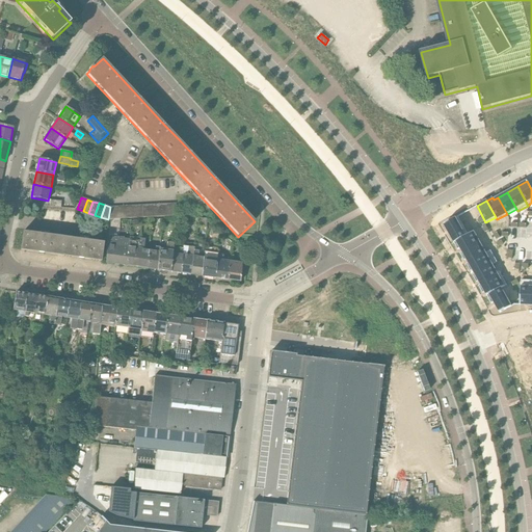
[(108,219),(117,219),(117,207),(110,207),(108,219)]
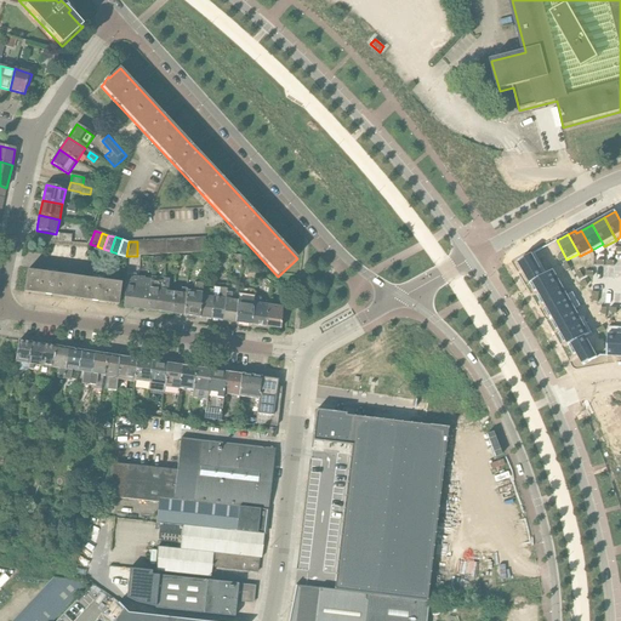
[(535,254),(518,262),(530,284),(547,274),(535,254)]
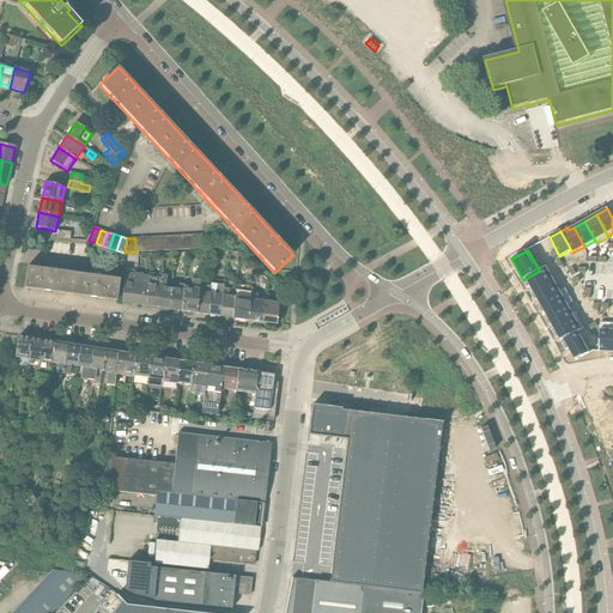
[(116,302),(117,302),(120,280),(28,267),(24,289),(116,302)]
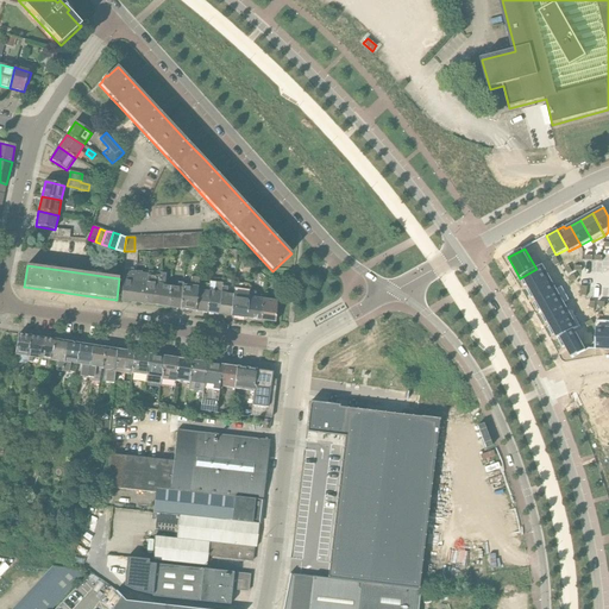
[(537,269),(520,278),(525,287),(527,286),(529,289),(550,278),(542,265),(537,269)]
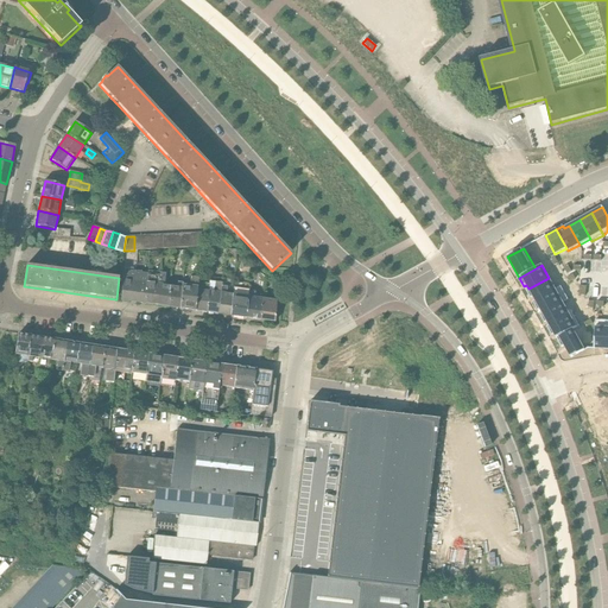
[(121,301),(134,303),(137,271),(131,270),(131,272),(124,271),(121,301)]
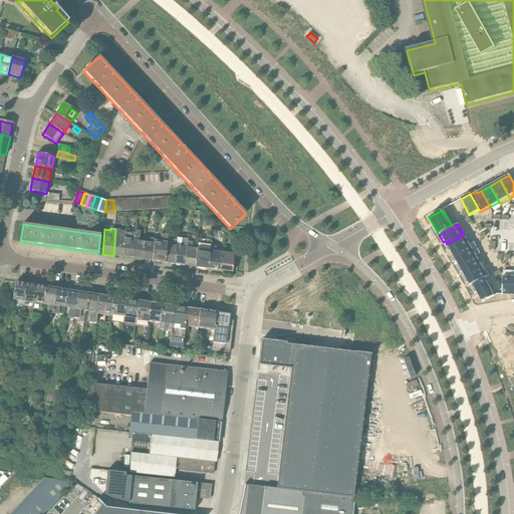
[(113,256),(122,257),(125,230),(115,229),(113,256)]
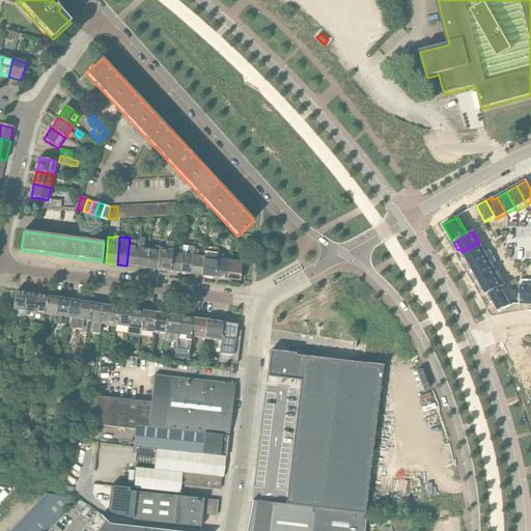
[(127,266),(138,268),(141,239),(130,238),(127,266)]
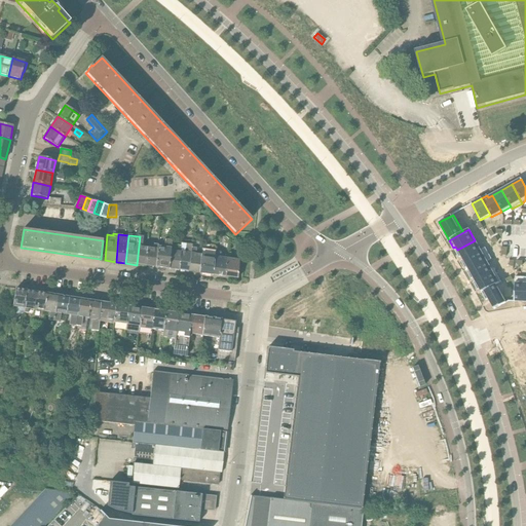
[(179,270),(190,272),(193,241),(192,241),(192,236),(188,235),(188,241),(187,240),(187,245),(185,245),(184,252),(181,252),(179,270)]
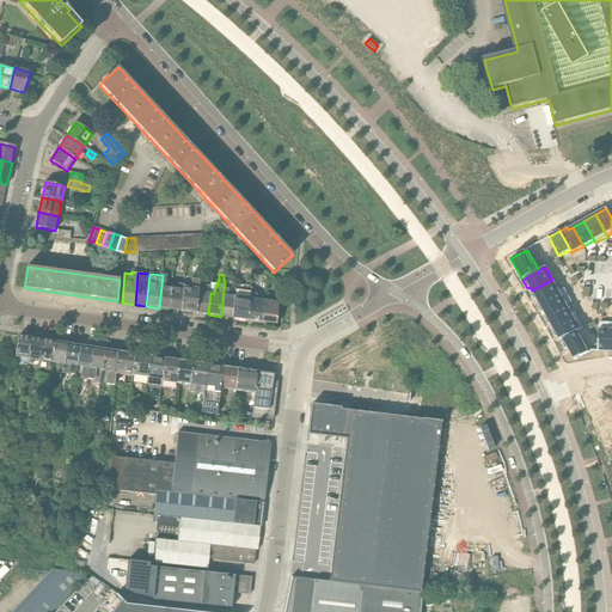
[(159,308),(170,310),(171,288),(165,288),(167,275),(163,275),(159,308)]
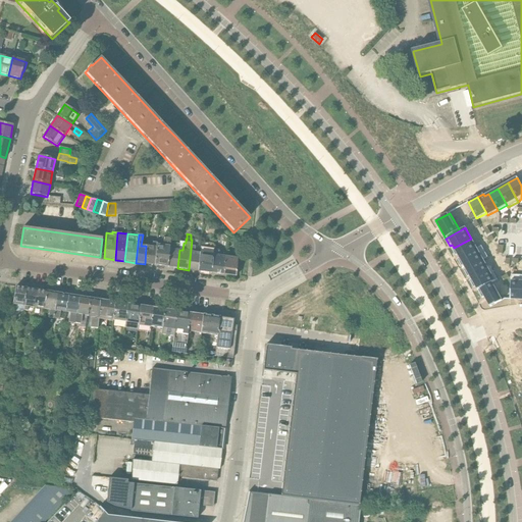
[(155,265),(167,267),(170,244),(170,243),(170,240),(163,239),(162,246),(157,245),(155,265)]
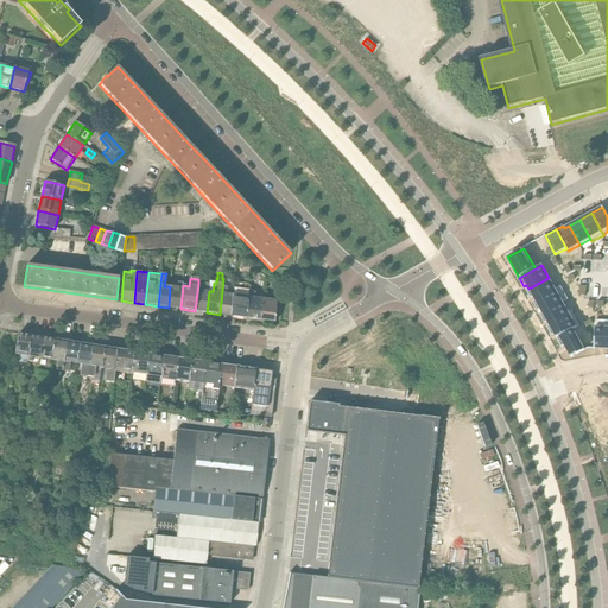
[(529,289),(526,290),(531,298),(533,297),(536,302),(556,290),(549,278),(529,289)]
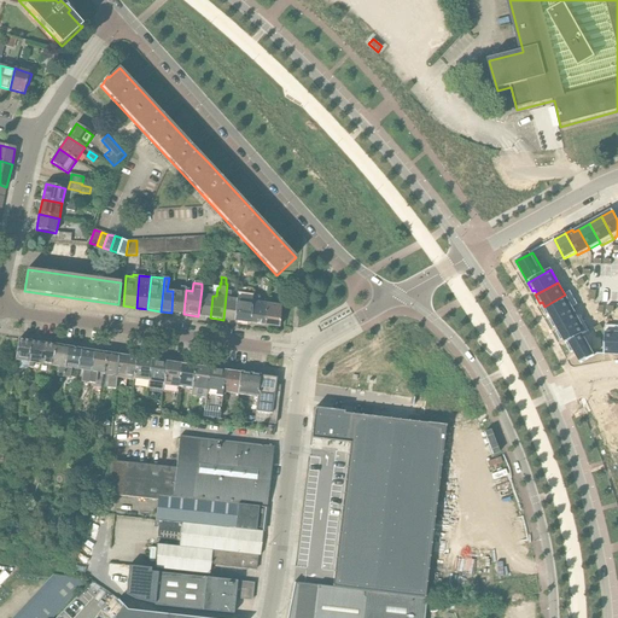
[(223,320),(234,321),(237,299),(231,298),(231,292),(232,292),(232,284),(227,284),(223,320)]
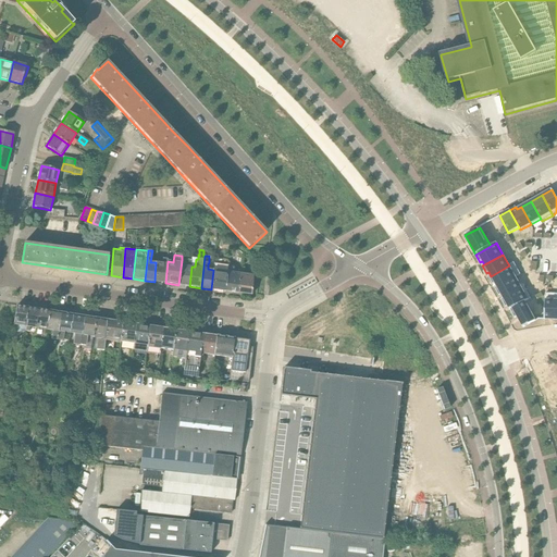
[(155,282),(165,283),(168,261),(168,260),(163,259),(162,263),(156,262),(155,282)]
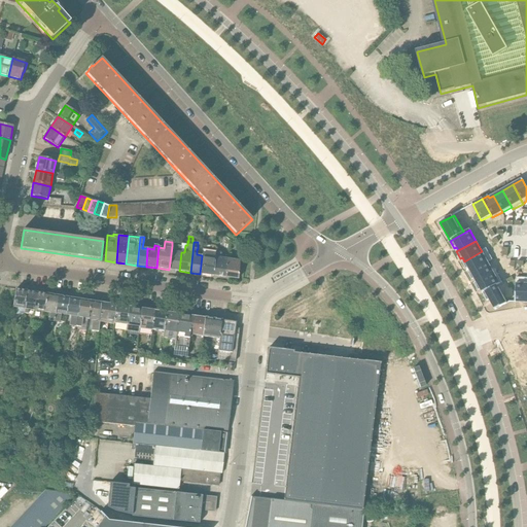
[(169,270),(179,271),(181,252),(182,247),(172,246),(169,270)]
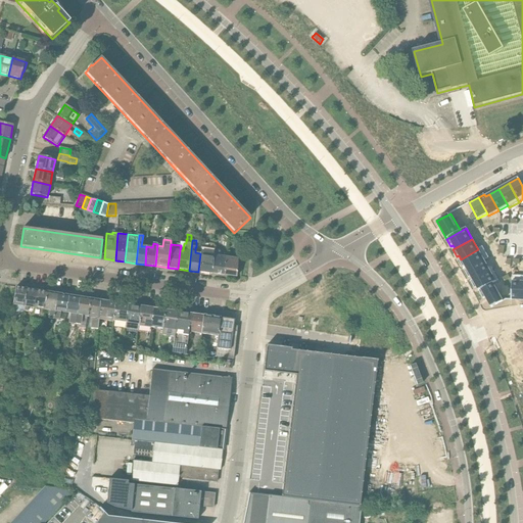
[(211,274),(215,251),(215,249),(201,247),(200,253),(198,272),(211,274)]
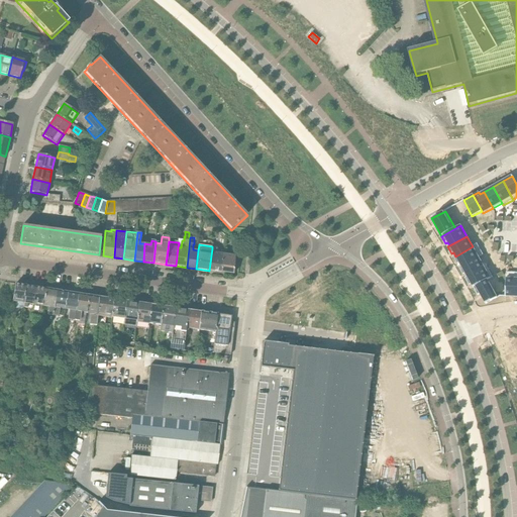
[(455,256),(453,257),(457,265),(459,263),(461,267),(479,257),(483,255),(477,244),(473,246),(455,256)]
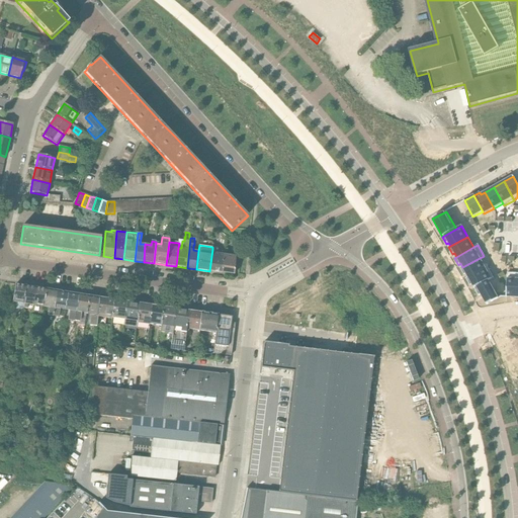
[(209,271),(222,273),(224,255),(218,254),(218,250),(212,249),(209,271)]
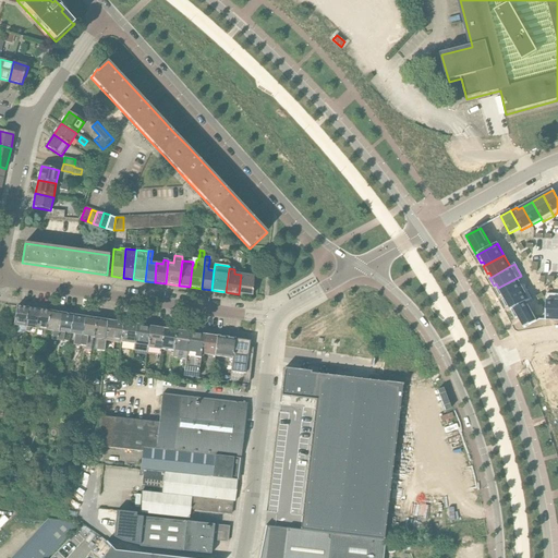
[(239,294),(252,295),(254,277),(241,275),(239,294)]
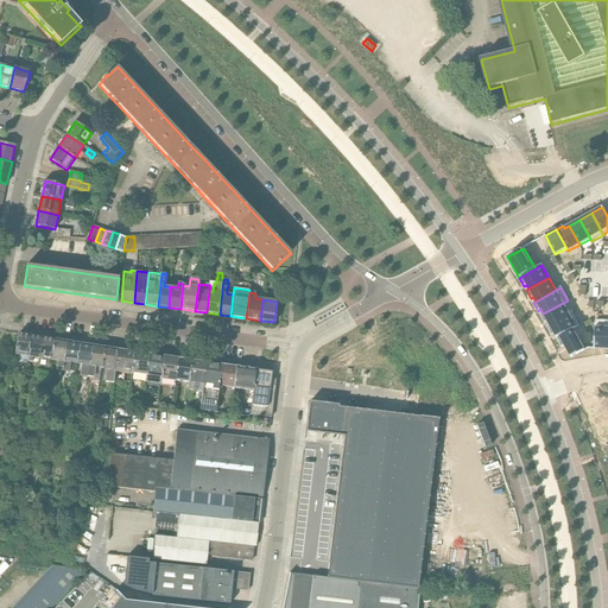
[(543,314),(540,315),(544,323),(548,322),(550,327),(570,315),(563,303),(543,314)]
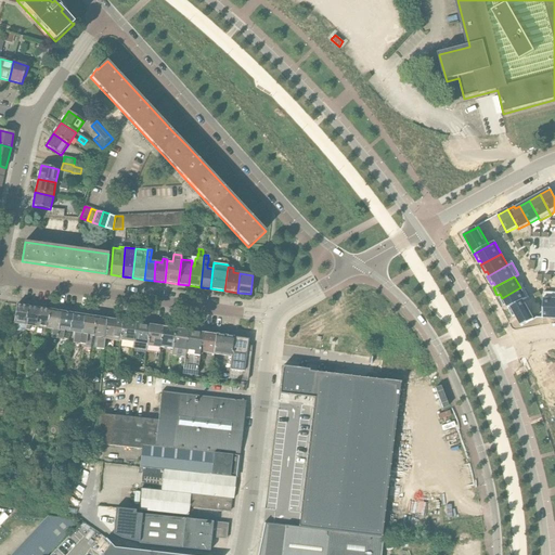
[(502,298),(500,299),(503,307),(506,305),(508,309),(524,300),(524,301),(529,298),(523,286),(520,287),(502,298)]
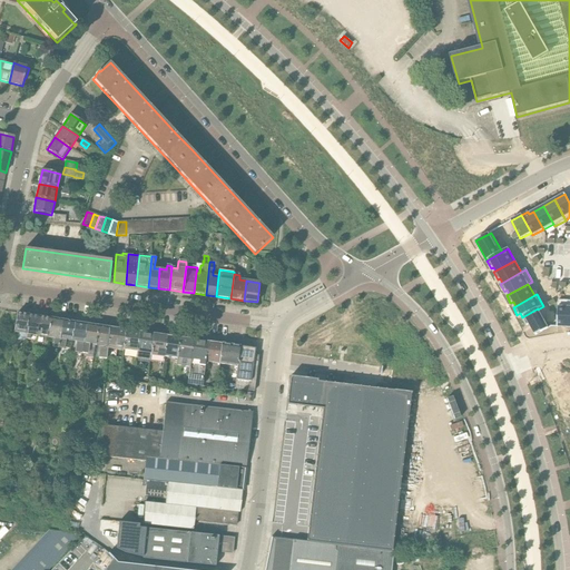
[(569,301),(558,301),(557,327),(569,327),(569,317),(569,301)]
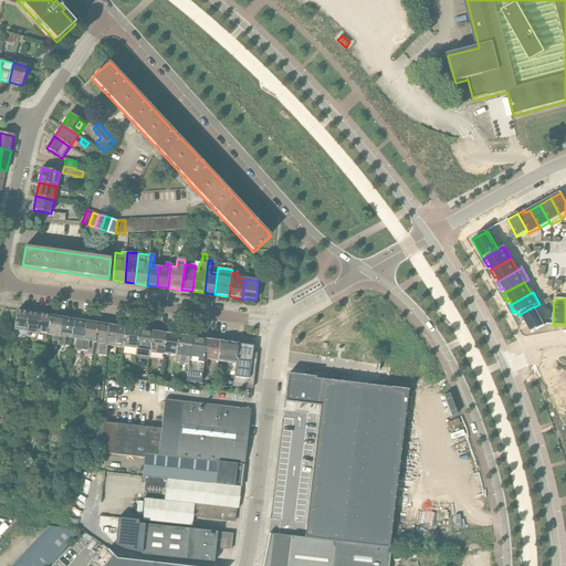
[(534,306),(519,315),(523,324),(525,323),(532,333),(545,326),(534,307),(534,306)]
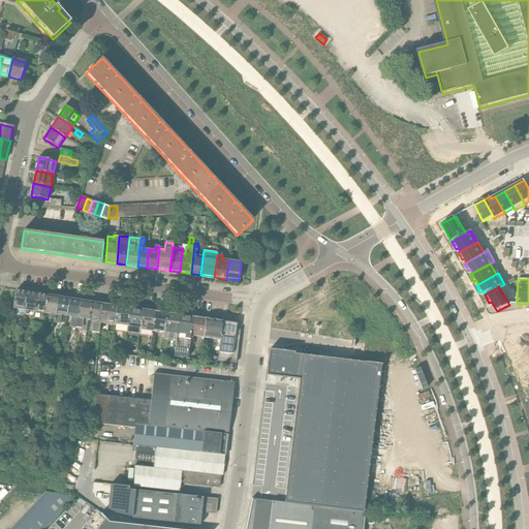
[(12,309),(25,311),(28,292),(17,290),(16,290),(12,309)]
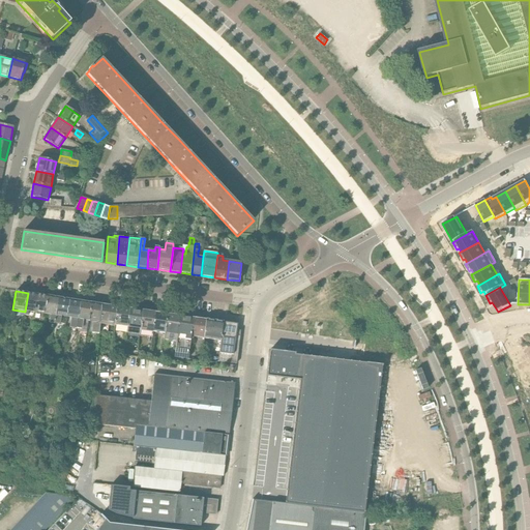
[(24,316),(34,317),(38,294),(28,293),(25,312),(24,316)]
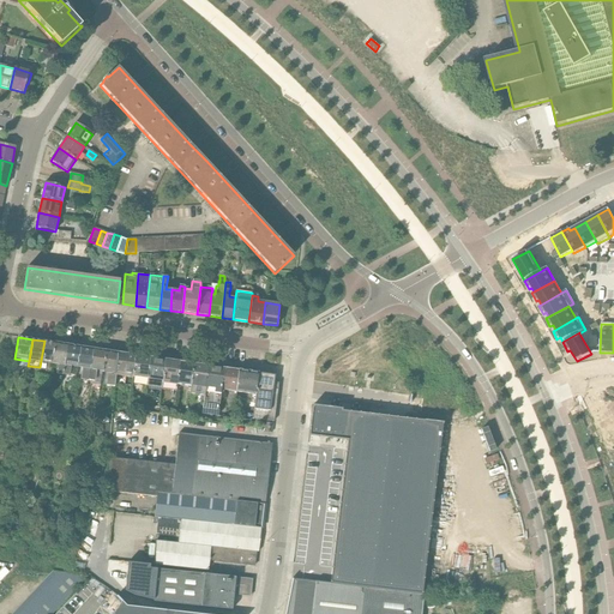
[(44,363),(52,365),(56,343),(44,341),(40,367),(44,368),(44,363)]
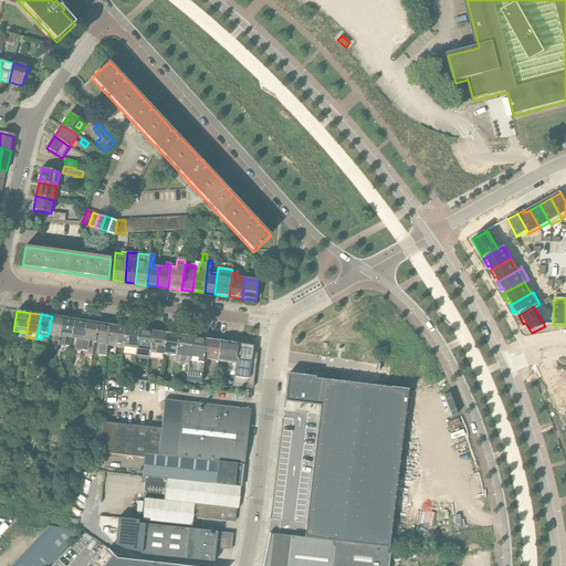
[(52,345),(58,346),(63,317),(52,316),(48,336),(48,338),(53,339),(52,345)]
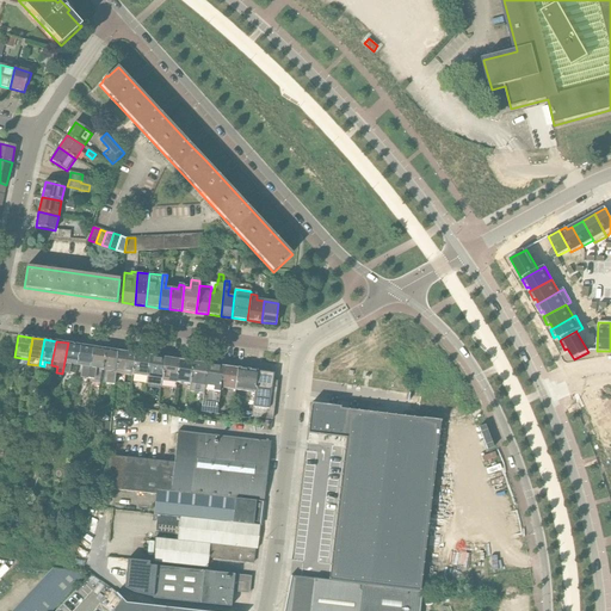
[(71,365),(76,366),(80,345),(68,343),(62,374),(69,375),(71,365)]
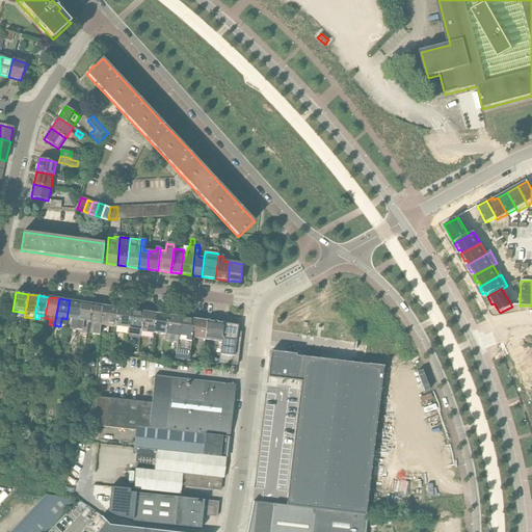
[(70,329),(76,330),(81,302),(70,300),(67,319),(72,320),(70,329)]
